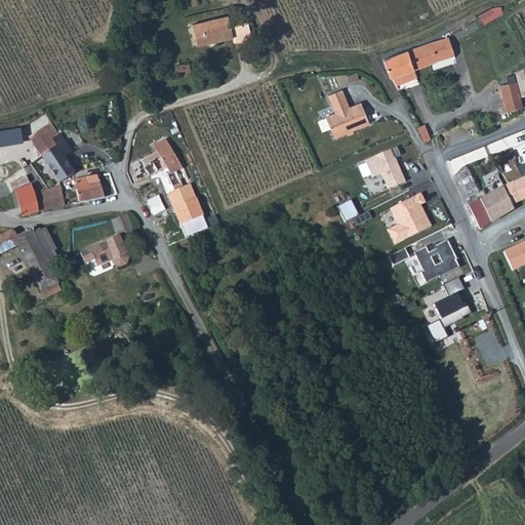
[(498,17),(505,13),(503,8),(495,10),(496,13),(497,16),(498,17)]
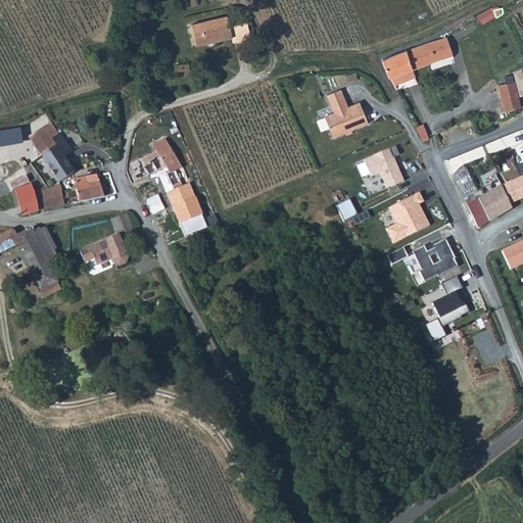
[(211,22),(201,25),(205,43),(235,38),(233,19),(222,20),(211,22)]
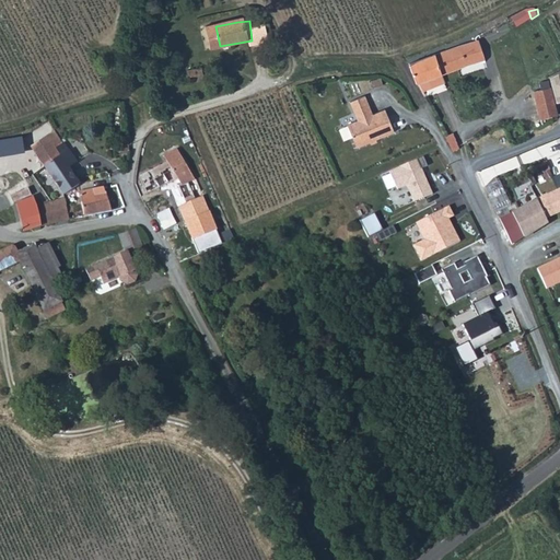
[(216,26),(209,28),(212,46),(220,46),(216,26)]
